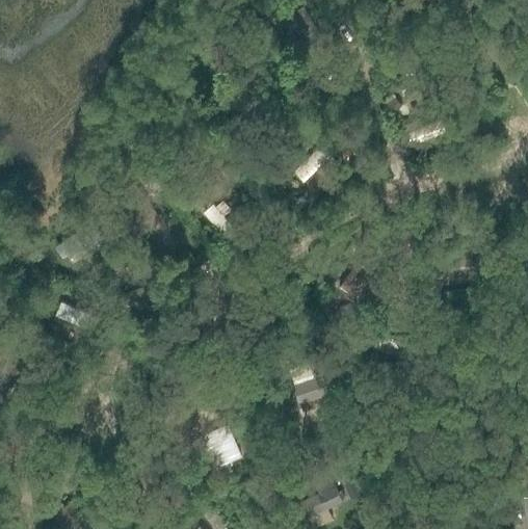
[(392,101),(384,108),(390,115),(398,108),(392,101)]
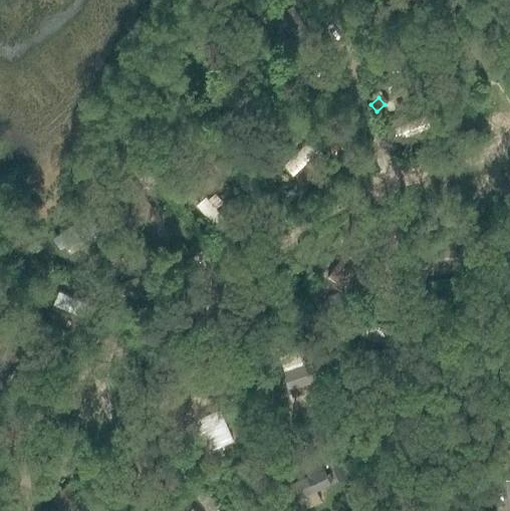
[(395,138),(430,130),(428,117),(392,125),(395,138)]
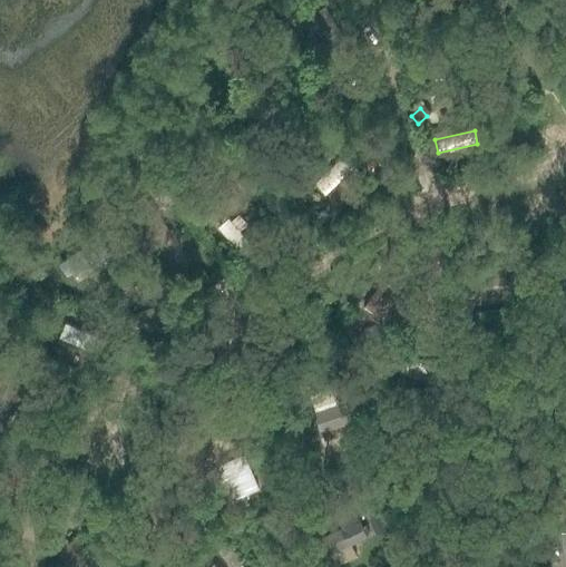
[(314,182),(325,195),(357,169),(345,156),(314,182)]
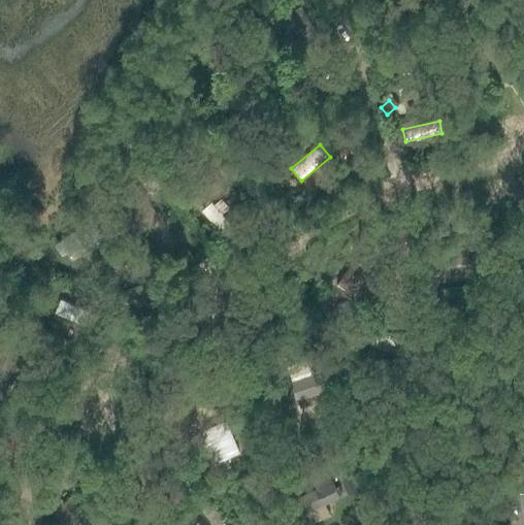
[(348,144),(336,155),(345,164),(356,154),(348,144)]
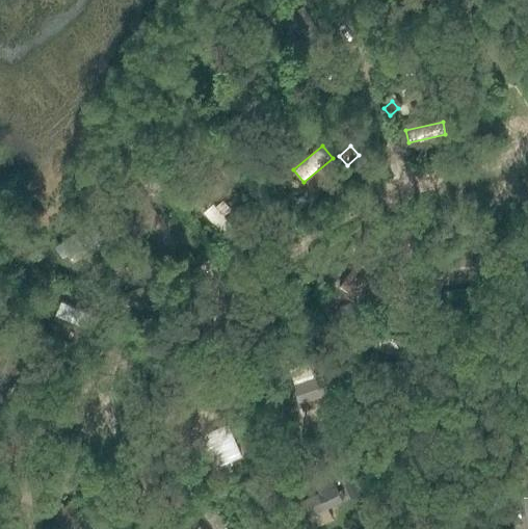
[(203,211),(226,240),(236,233),(213,204),(203,211)]
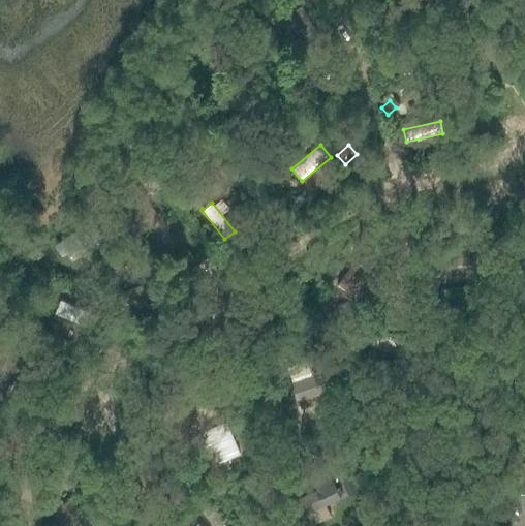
[(88,221),(55,246),(64,258),(97,233),(88,221)]
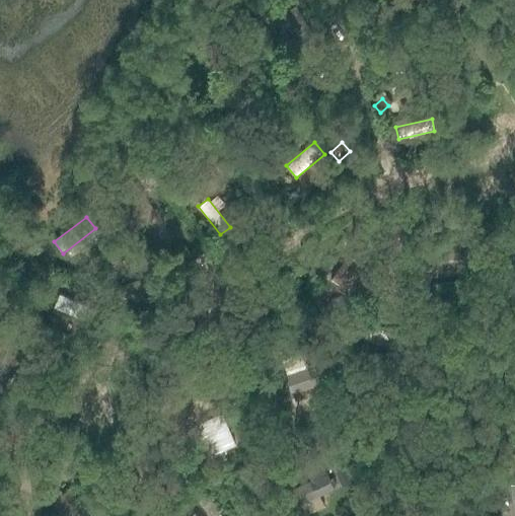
[(334,294),(344,301),(364,271),(346,259),(328,284),(337,290),(334,294)]
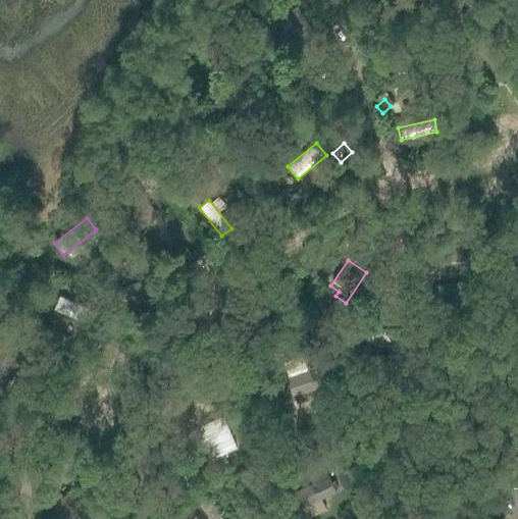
[(425,278),(415,280),(417,290),(426,289),(425,278)]
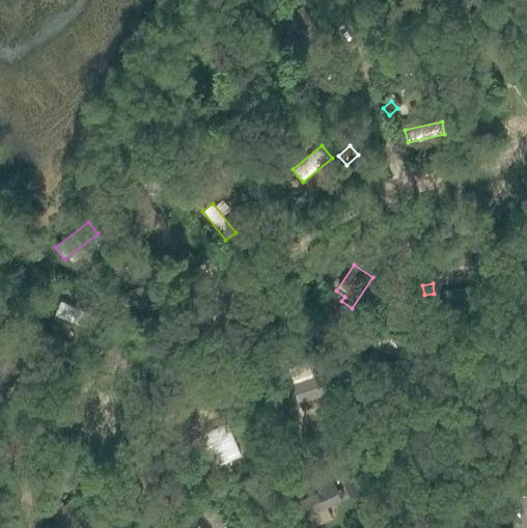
[(59,302),(54,316),(87,328),(91,313),(59,302)]
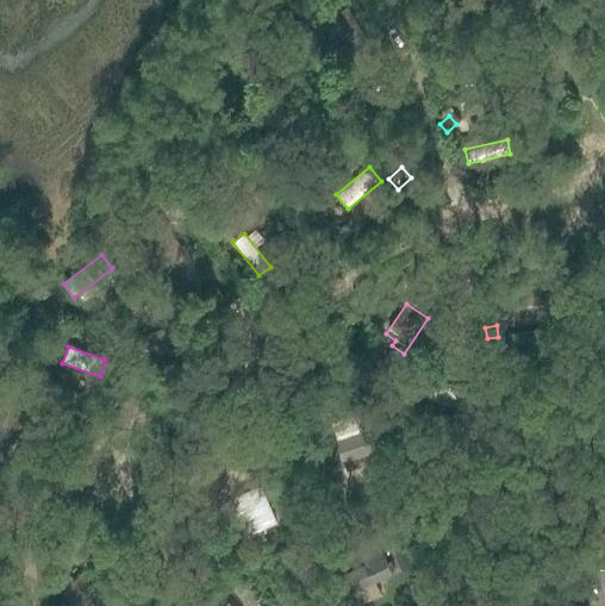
[(398,353),(386,356),(392,374),(404,370),(398,353)]
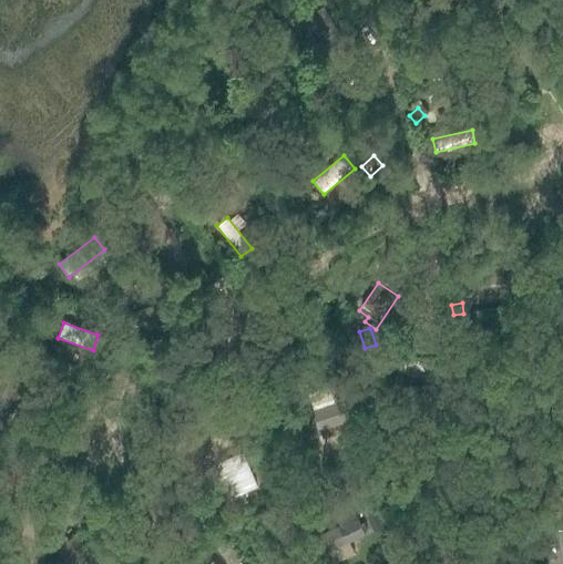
[(400,360),(399,373),(434,375),(434,362),(400,360)]
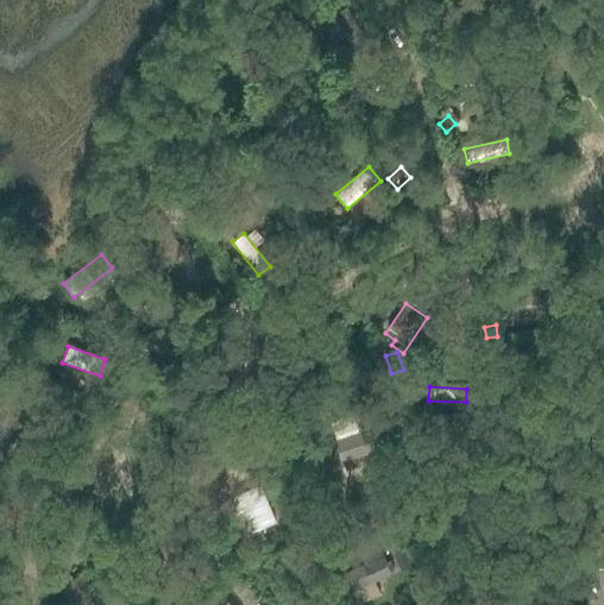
[(377,454),(370,432),(332,443),(339,465),(377,454)]
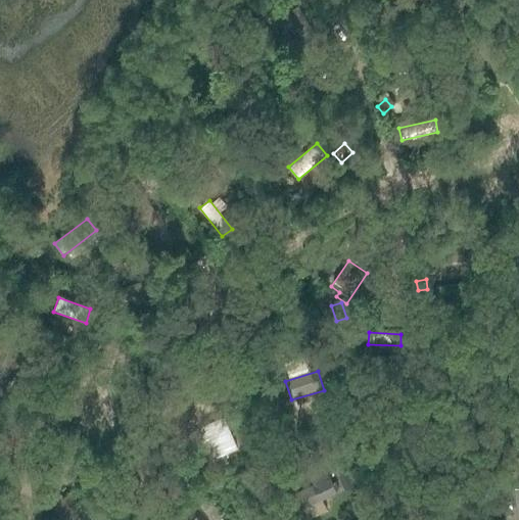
[(199,426),(215,463),(238,454),(224,416),(199,426)]
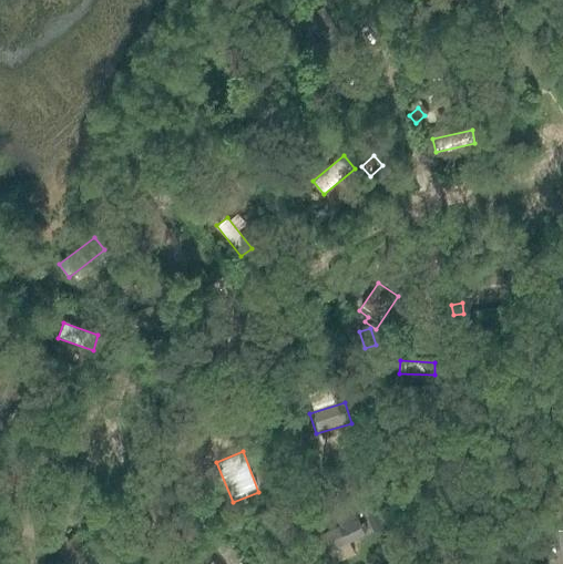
[(317,536),(326,553),(361,535),(344,500),(327,508),(337,526),(317,536)]
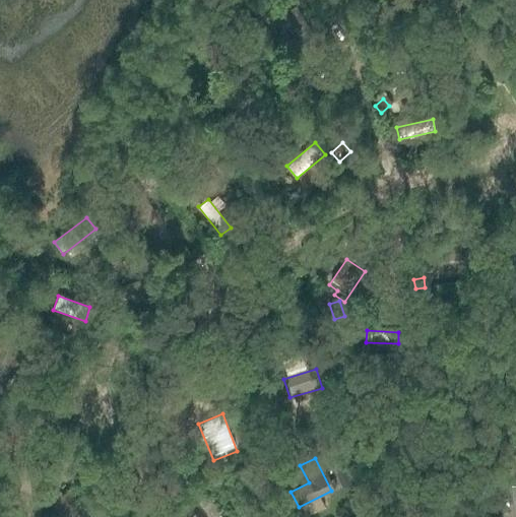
[(344,472),(335,476),(340,487),(349,481),(344,472)]
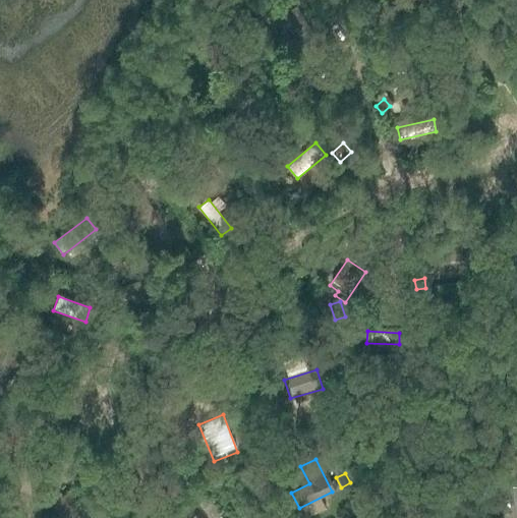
[(174,479),(168,483),(175,495),(181,491),(174,479)]
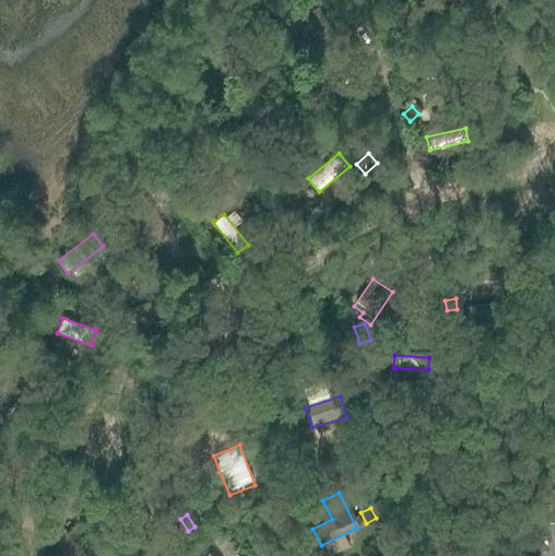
[(554,555),(554,522),(545,523),(550,555),(554,555)]
